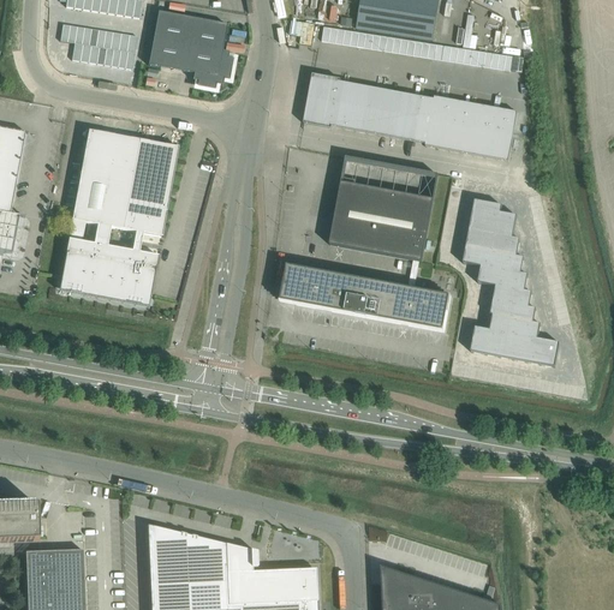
[(99,0),(97,9),(106,10),(107,0),(99,0)]
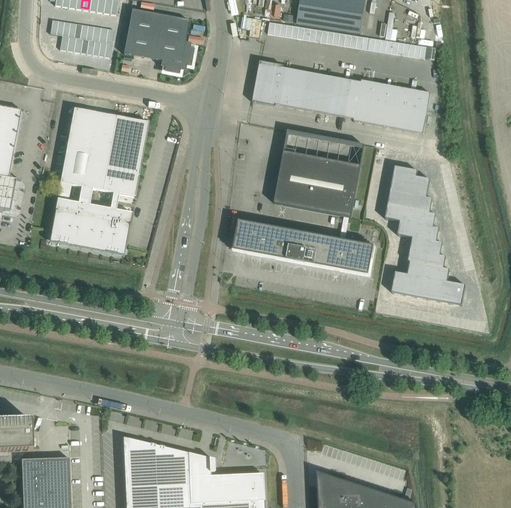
[(89,0),(88,8),(95,10),(96,0),(89,0)]
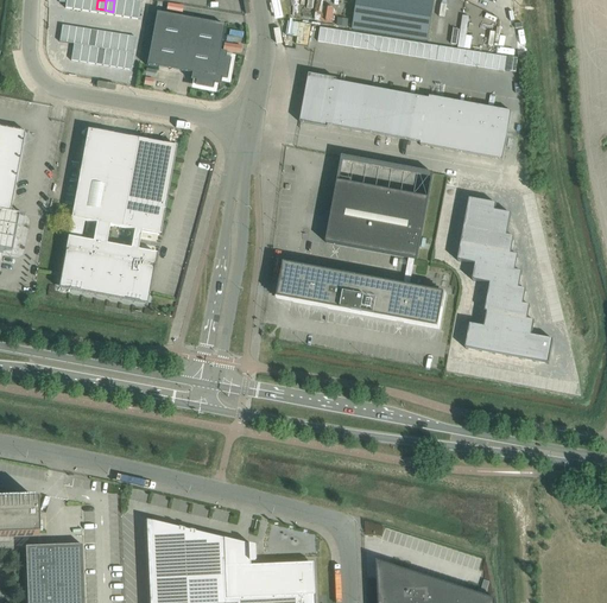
[(114,0),(113,12),(121,13),(122,0),(114,0)]
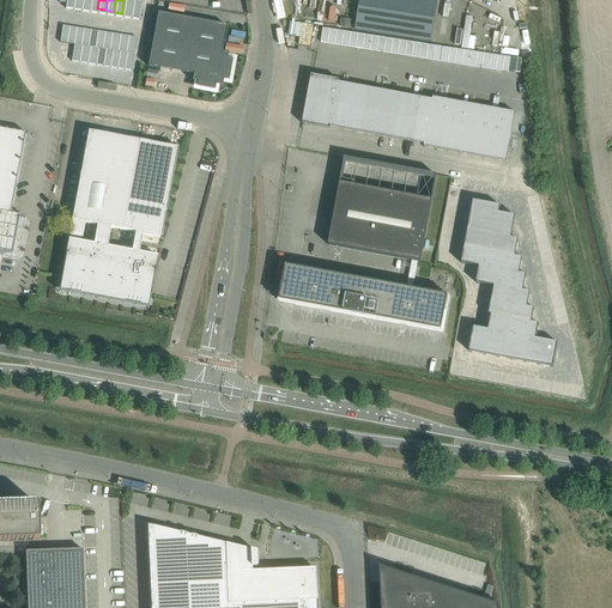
[(123,0),(122,13),(131,14),(133,0),(123,0)]
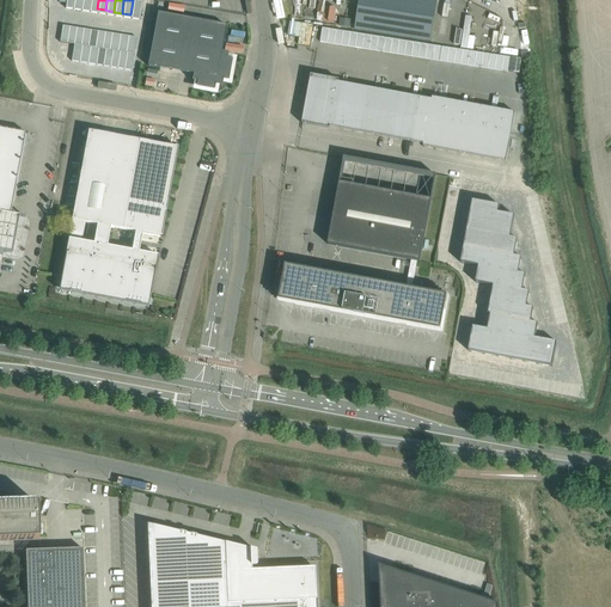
[(133,0),(130,14),(139,16),(141,0),(133,0)]
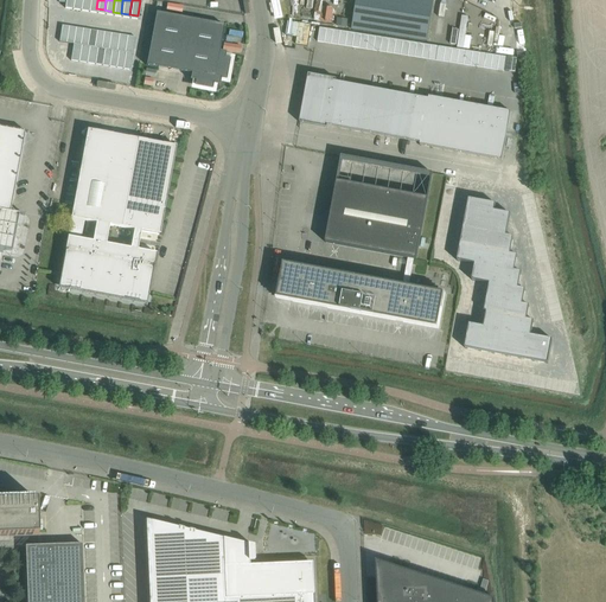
[(353,0),(350,25),(426,38),(431,0),(353,0)]
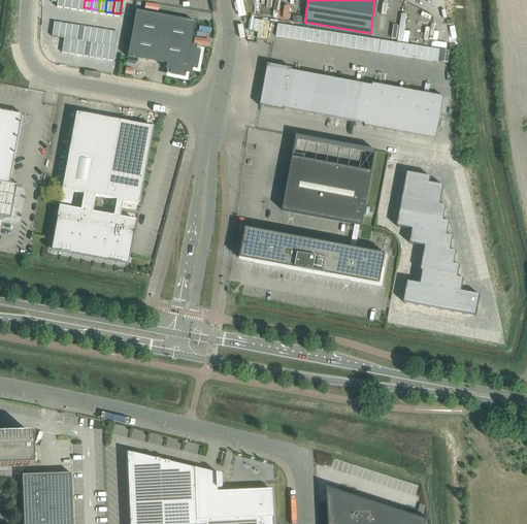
[(194,19),(135,7),(126,53),(165,60),(164,66),(169,67),(168,71),(184,74),(185,69),(190,70),(191,65),(196,66),(199,47),(195,46),(195,42),(190,41),(194,19)]
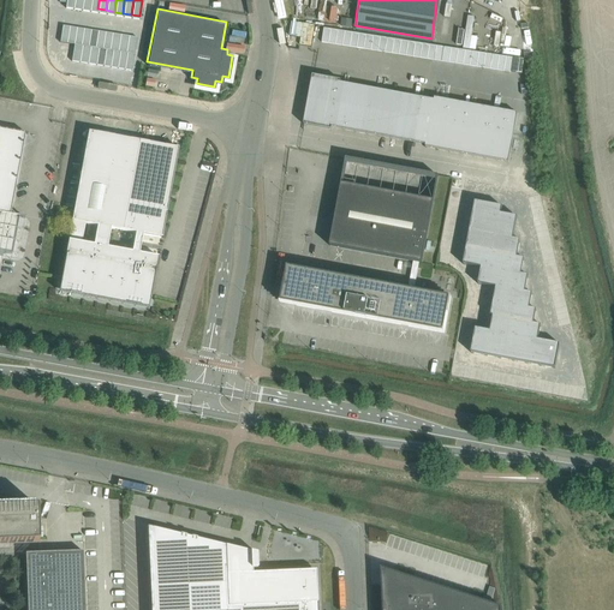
[(61,22),(59,39),(66,40),(69,23),(61,22)]
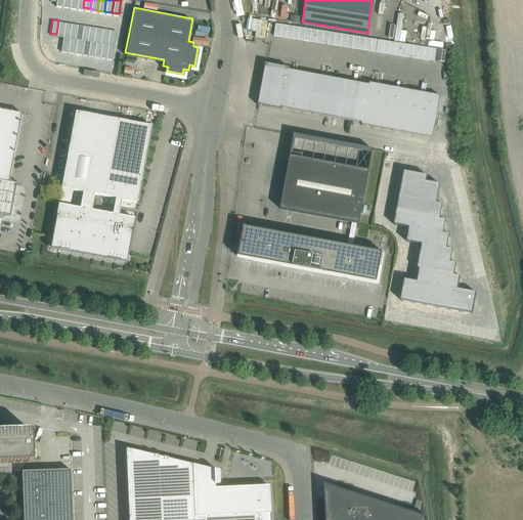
[(58,19),(56,34),(62,34),(64,20),(58,19)]
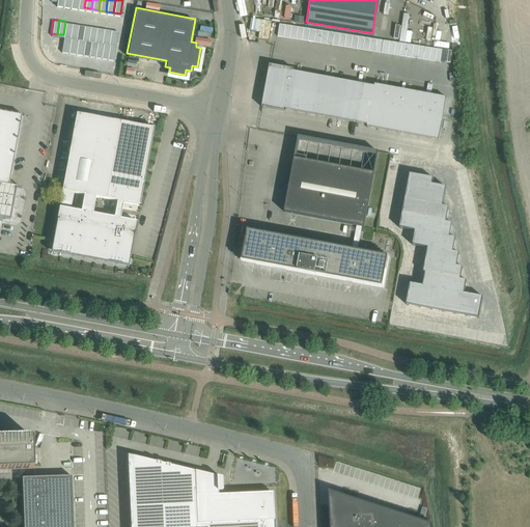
[(65,21),(63,34),(70,35),(72,21),(65,21)]
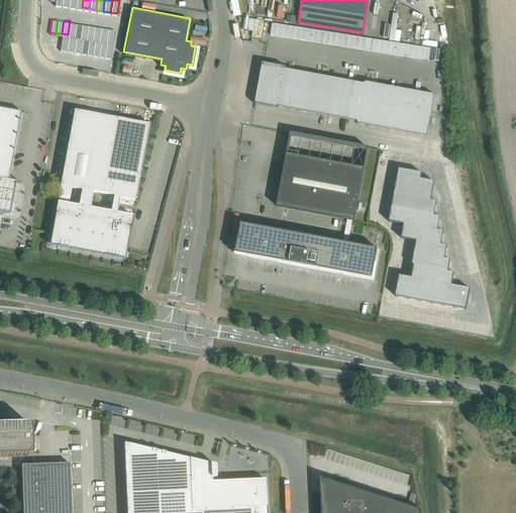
[(70,20),(68,34),(69,35),(74,35),(76,21),(70,20)]
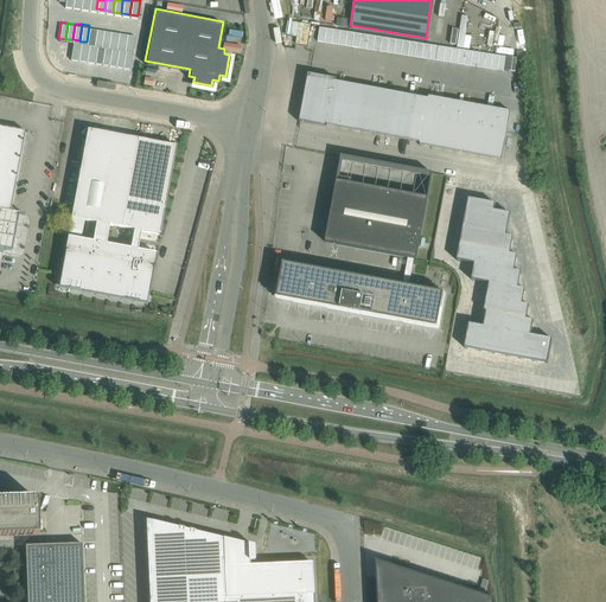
[(89,25),(87,42),(89,43),(94,43),(96,26),(89,25)]
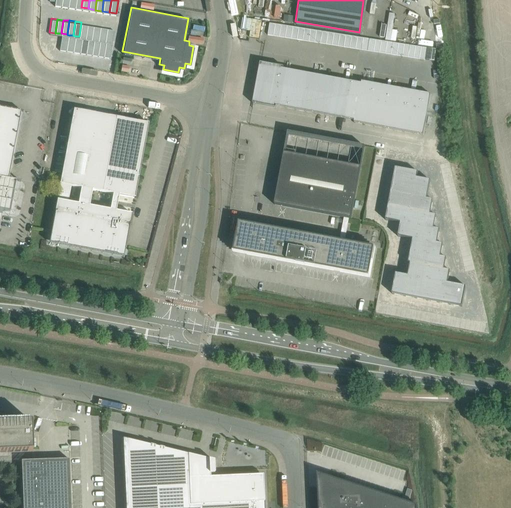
[(81,22),(79,36),(82,37),(85,37),(87,23),(81,22)]
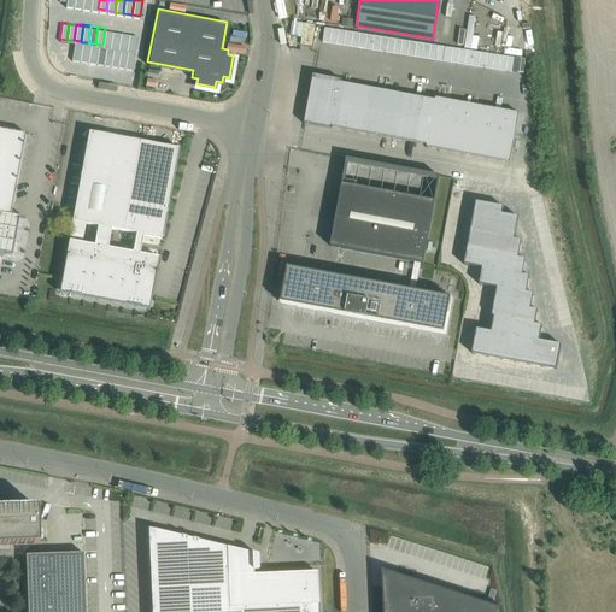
[(105,28),(103,45),(106,46),(109,46),(112,29),(105,28)]
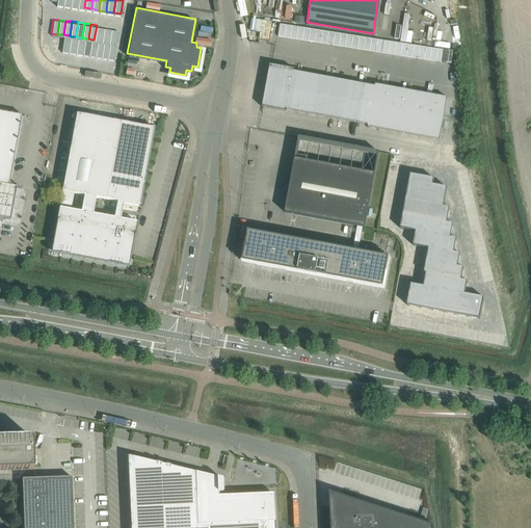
[(97,25),(94,40),(97,41),(101,41),(104,27),(97,25)]
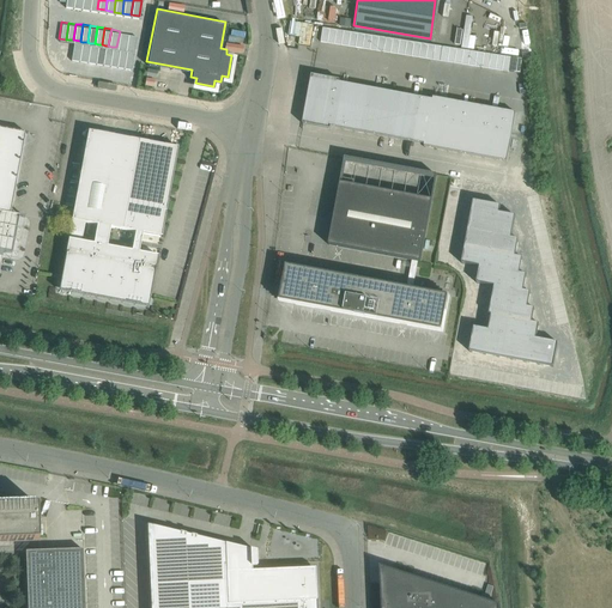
[(120,31),(116,47),(119,48),(125,48),(127,32),(120,31)]
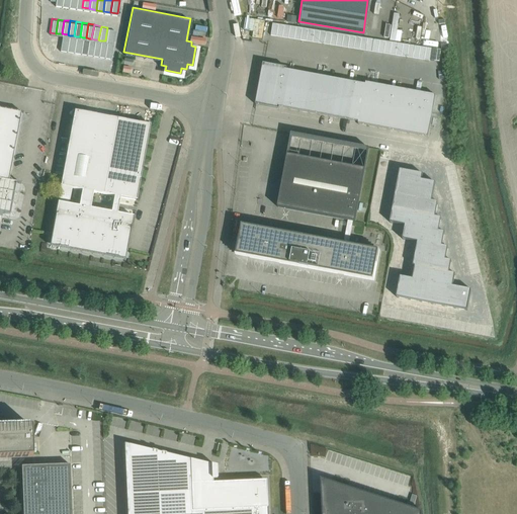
[(107,27),(105,40),(106,41),(112,43),(114,28),(107,27)]
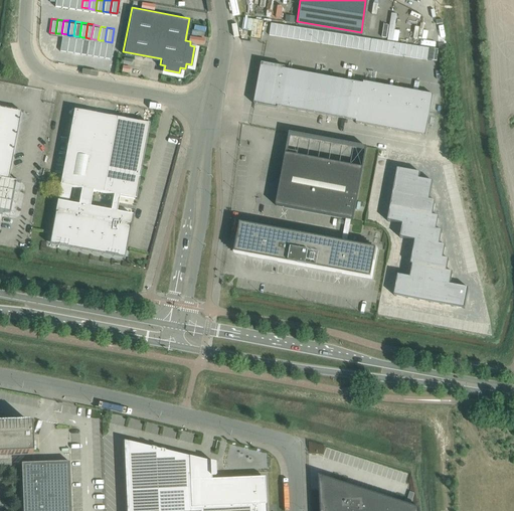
[(61,33),(59,47),(66,48),(68,35),(67,34),(61,33)]
